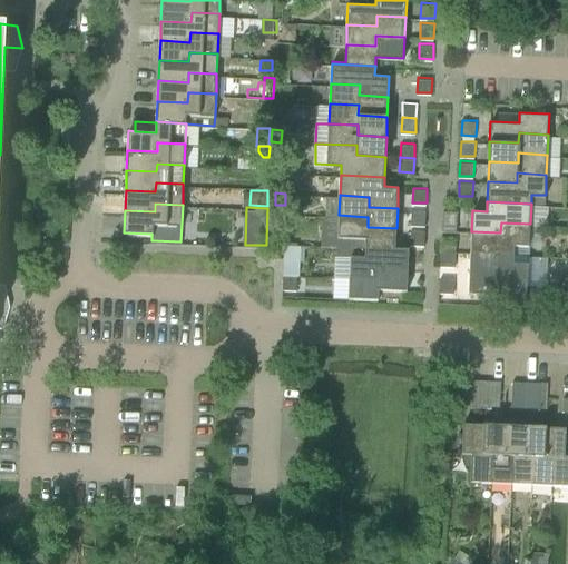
[(426,225),(427,209),(412,209),(411,224),(426,225)]
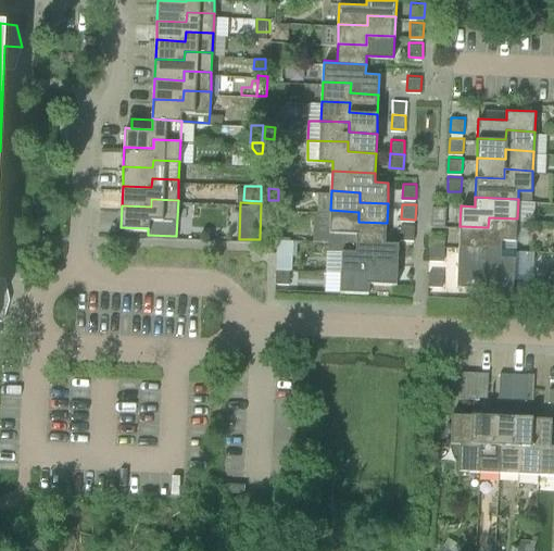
[(432,204),(432,218),(445,220),(447,205),(432,204)]
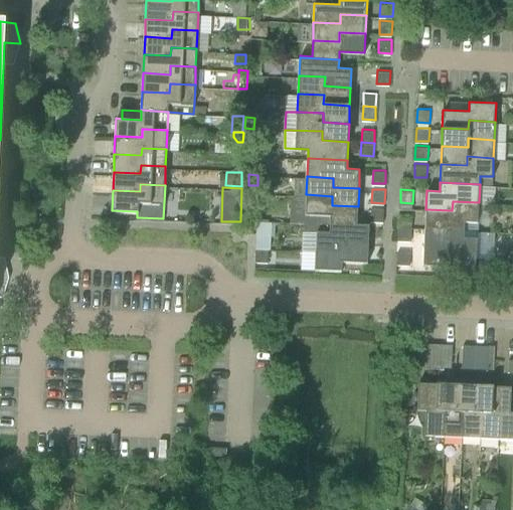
[(332,196),(306,194),(305,212),(331,213),(330,223),(369,224),(369,223),(357,223),(358,206),(332,205),(332,196)]
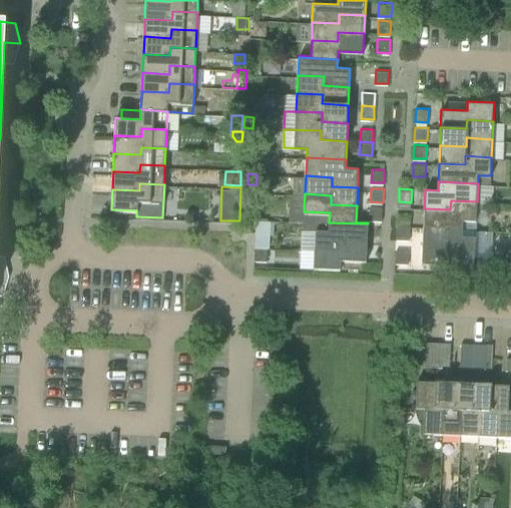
[(450,209),(424,208),(423,226),(463,227),(463,219),(476,220),(477,201),(451,200),(450,209)]
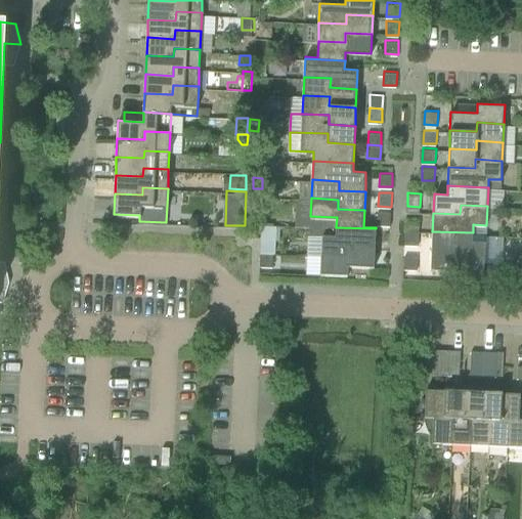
[(378,224),(390,224),(391,211),(378,210),(378,224)]
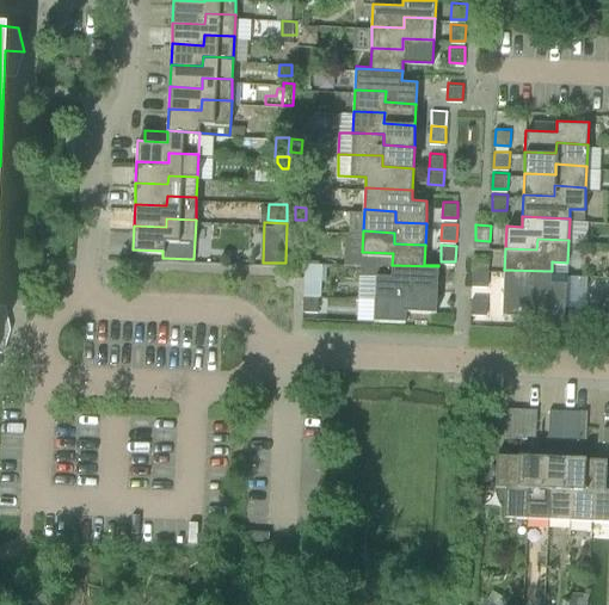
[(473,269),(488,269),(490,253),(474,253),(473,269)]
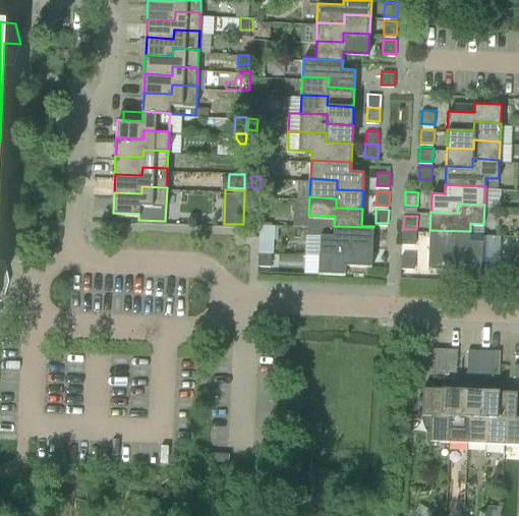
[(243,222),(243,224),(242,234),(254,234),(255,223),(243,222)]
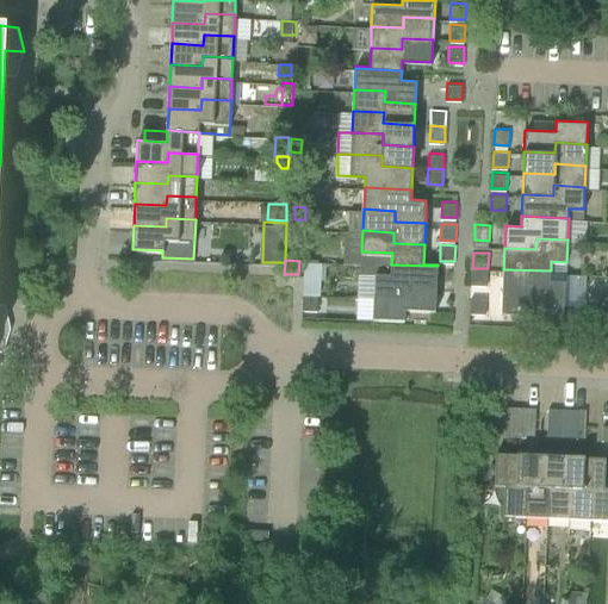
[(304,276),(303,293),(318,293),(320,278),(320,261),(311,261),(304,261),(304,276)]
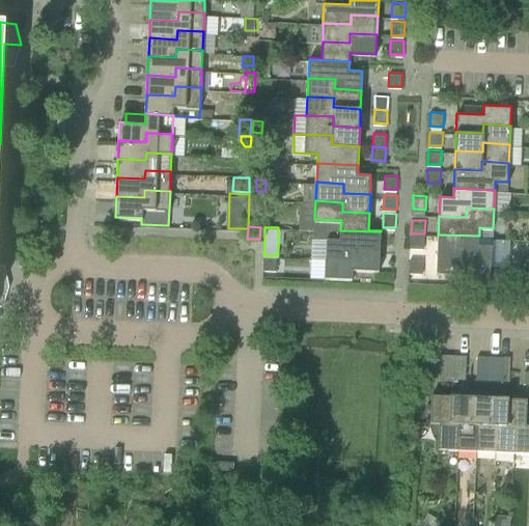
[(327,237),(326,257),(353,258),(353,249),(380,250),(381,231),(340,230),(340,237),(327,237)]
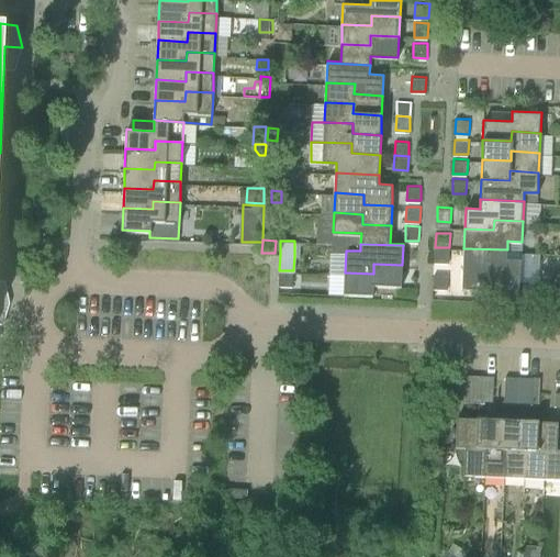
[(449,247),(435,247),(435,262),(449,262),(449,247)]
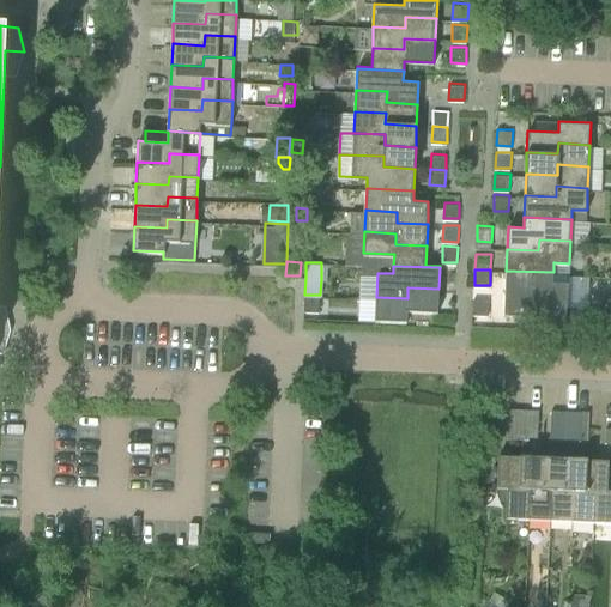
[(506,271),(506,292),(536,293),(536,304),(567,305),(568,283),(552,283),(554,272),(506,271)]
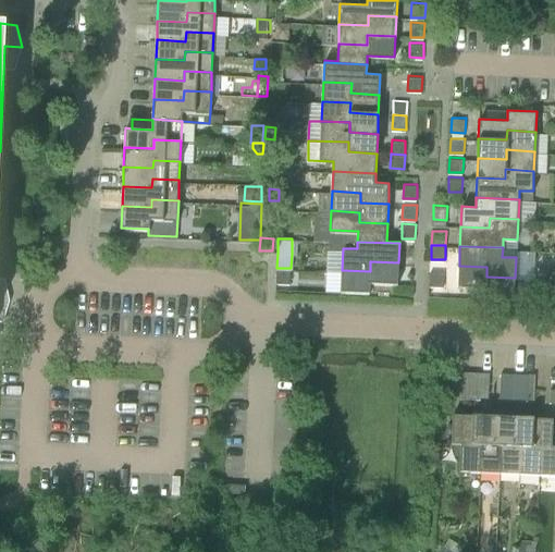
[(370,271),(342,270),(341,291),(370,292),(370,282),(397,283),(398,262),(370,261),(370,271)]
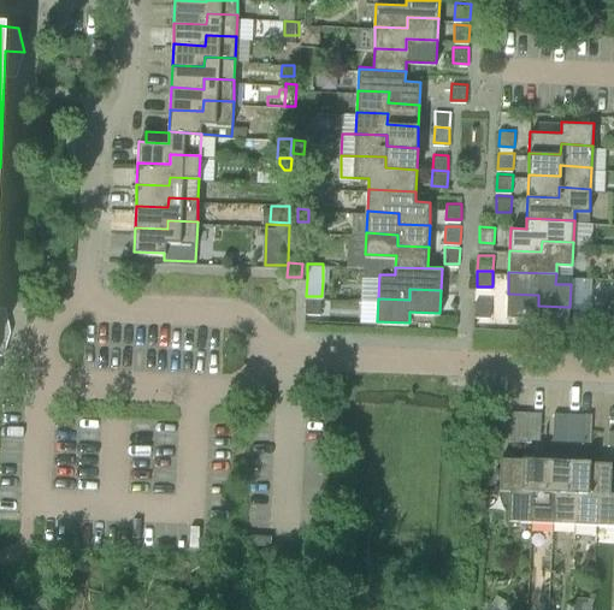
[(538,295),(508,294),(507,315),(537,318),(536,329),(568,330),(570,307),(538,306),(538,295)]
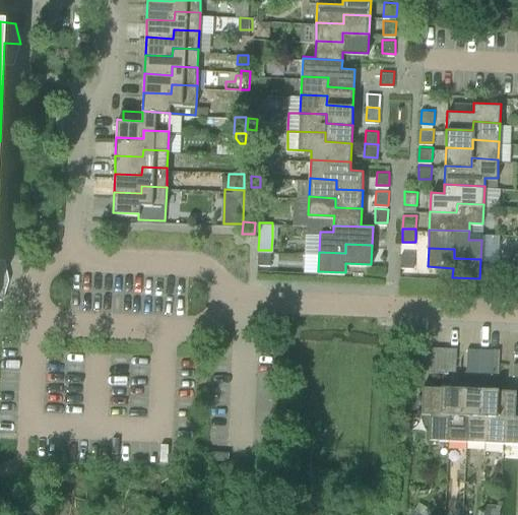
[(271,250),(258,250),(258,263),(271,263),(271,250)]
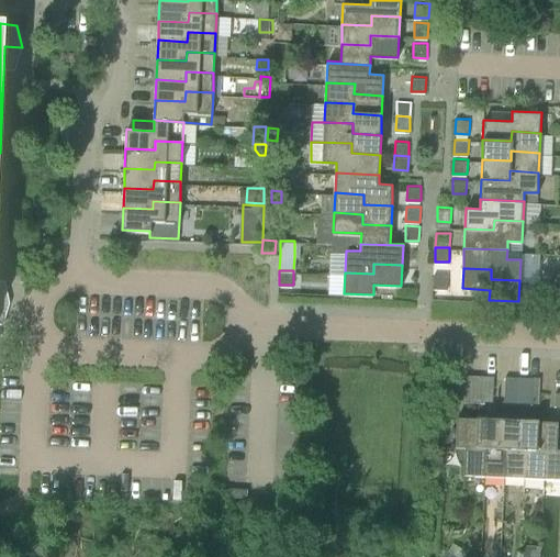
[(434,273),(434,287),(447,288),(448,274),(434,273)]
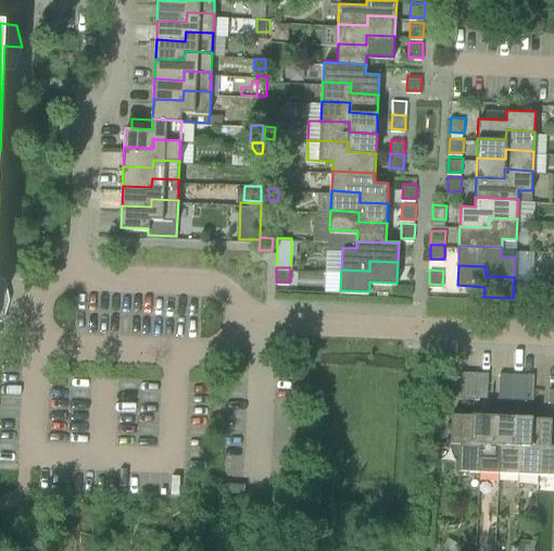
[(0,318),(3,320),(10,298),(0,297),(0,318)]
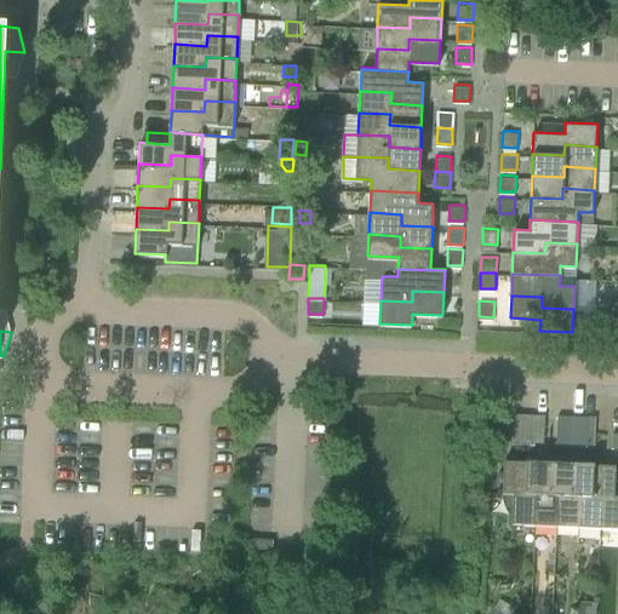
[(528,442),(530,412),(515,412),(514,441),(528,442)]
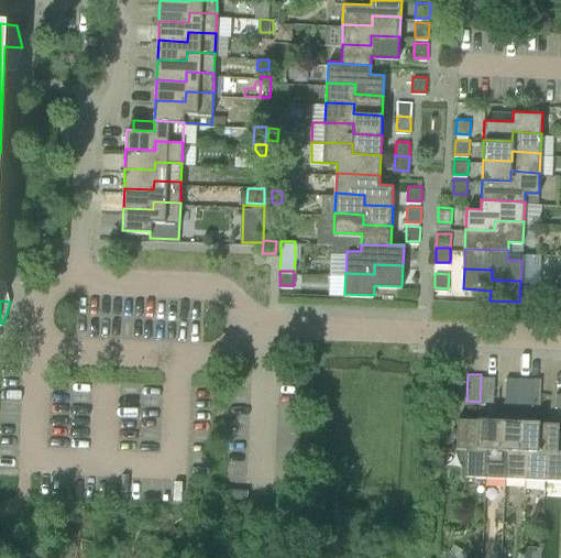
[(495,375),(481,374),(480,402),(494,402),(495,375)]
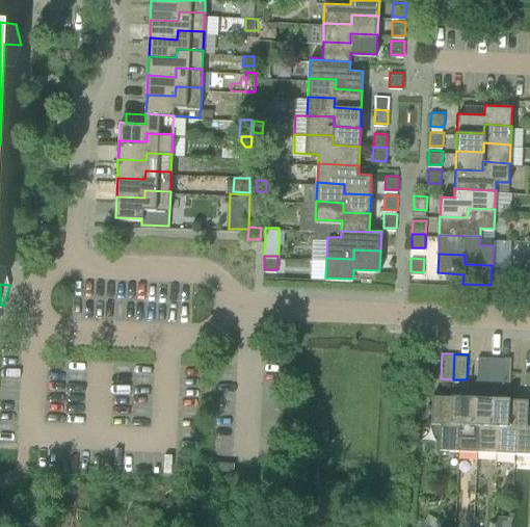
[(491,380),(492,356),(478,354),(477,380),(491,380)]
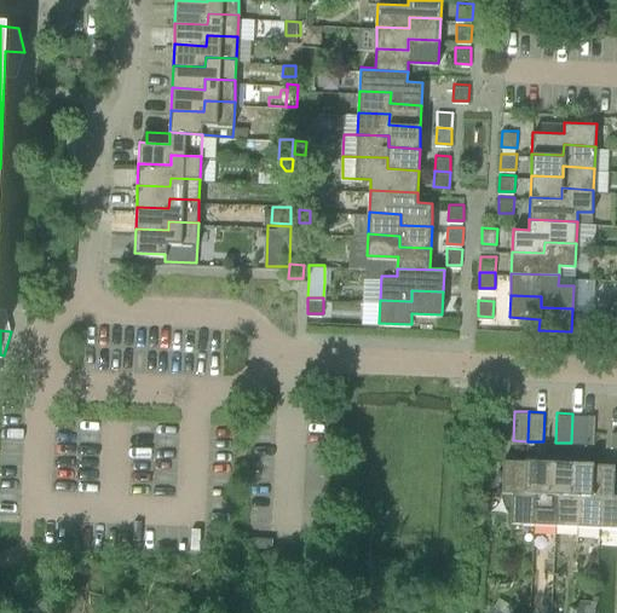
[(588,414),(572,414),(571,443),(572,443),(571,454),(583,454),(584,444),(587,444),(588,414)]
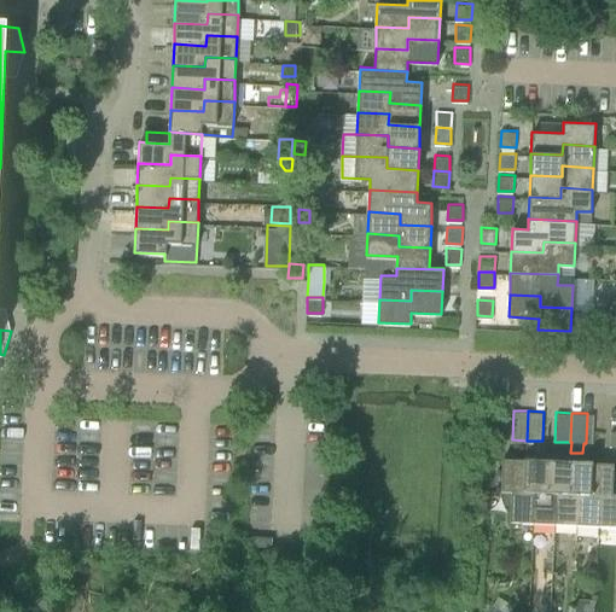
[(524,490),(526,459),(503,458),(501,490),(512,490),(511,522),(534,523),(535,490),(524,490)]
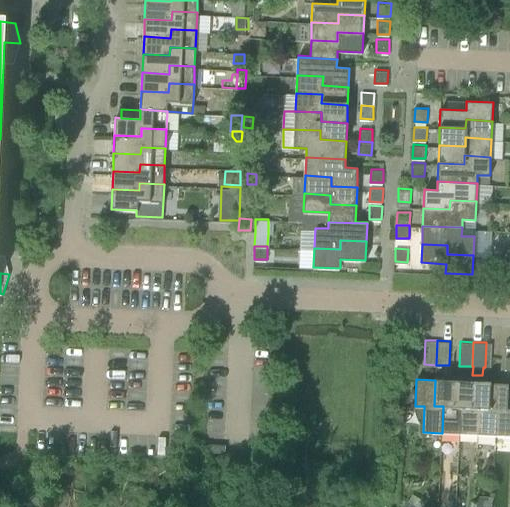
[(453,381),(435,380),(434,406),(443,406),(442,433),(460,433),(461,407),(452,406),(453,381)]
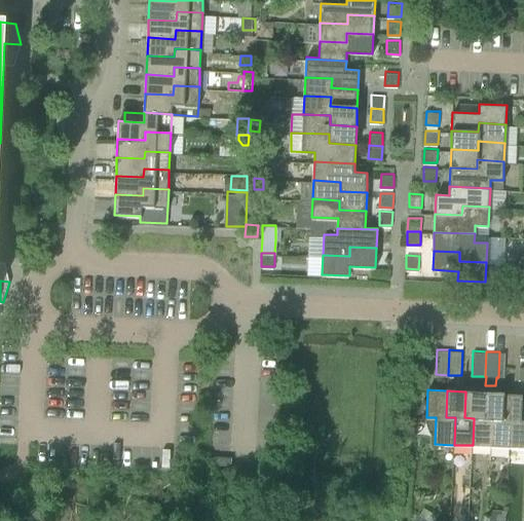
[(484,392),(465,392),(464,417),(474,418),(473,445),(491,446),(492,419),(483,418),(484,392)]
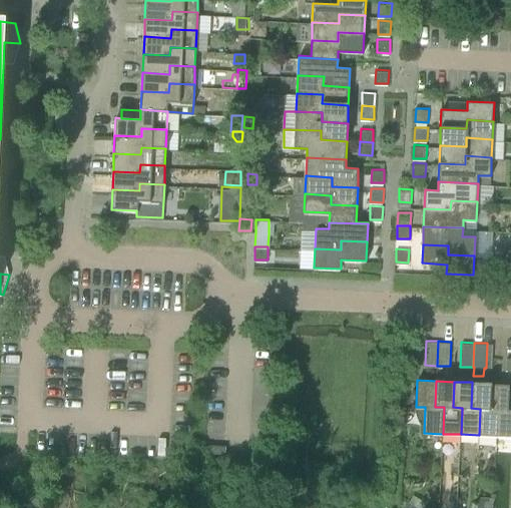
[(490,383),(472,382),(471,408),(480,409),(479,435),(497,436),(498,410),(489,409),(490,383)]
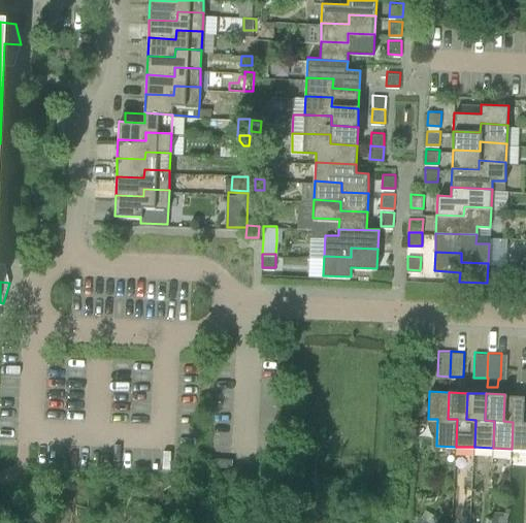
[(524,395),(504,394),(503,421),(513,422),(512,449),(525,449),(525,421),(523,421),(524,395)]
